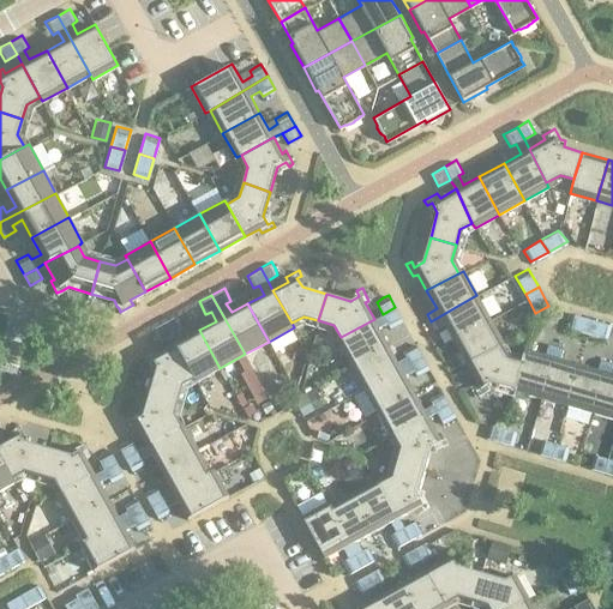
[(490,319),(476,295),(431,321),(434,329),(444,323),(454,339),(490,319)]
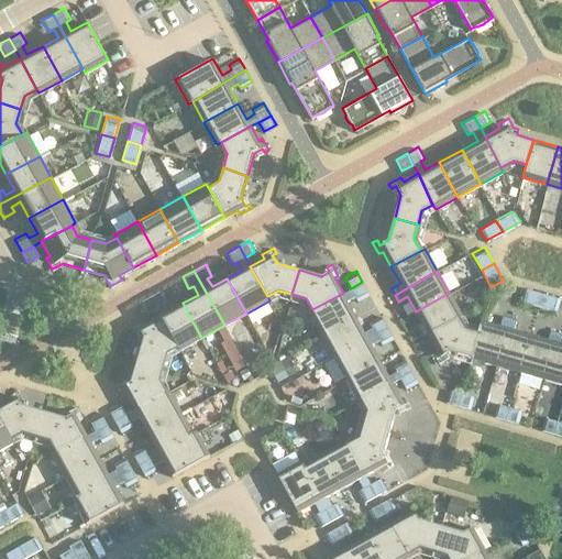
[(368,294),(362,282),(351,288),(343,293),(312,309),(308,313),(321,335),(355,316),(346,300),(355,295),(357,300),(368,294)]
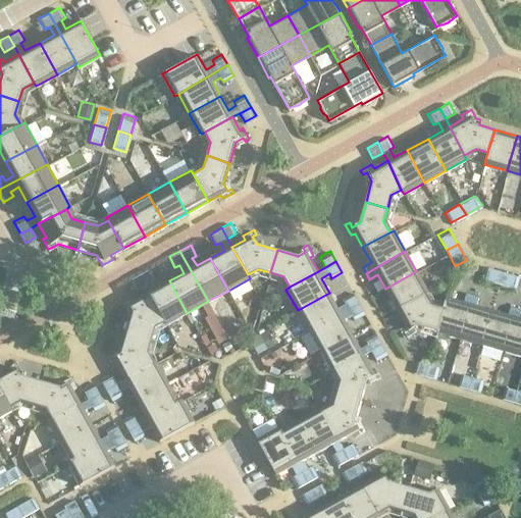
[(503,270),(485,265),(481,277),(499,282),(503,270)]
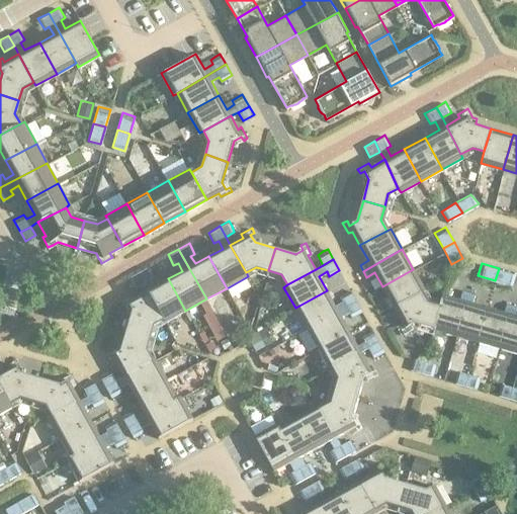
[(155,276),(149,265),(137,271),(143,283),(147,290),(163,318),(165,322),(185,311),(168,278),(154,286),(150,278),(155,276)]
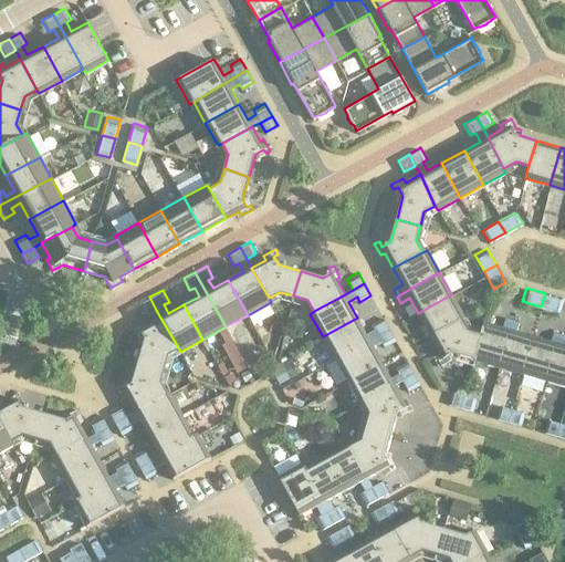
[(560,312),(563,299),(545,293),(541,306),(560,312)]
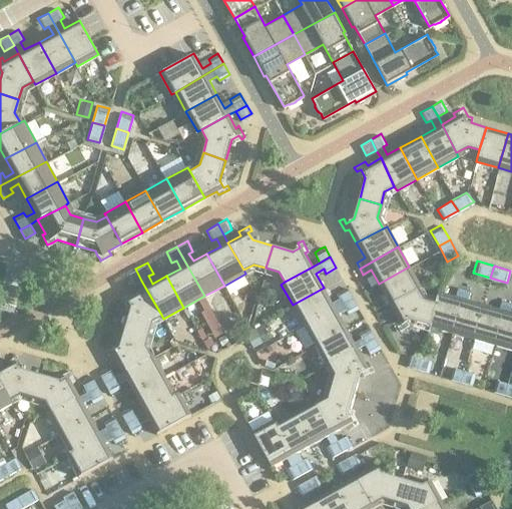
[(421,288),(409,267),(379,284),(390,305),(417,290),(421,288)]
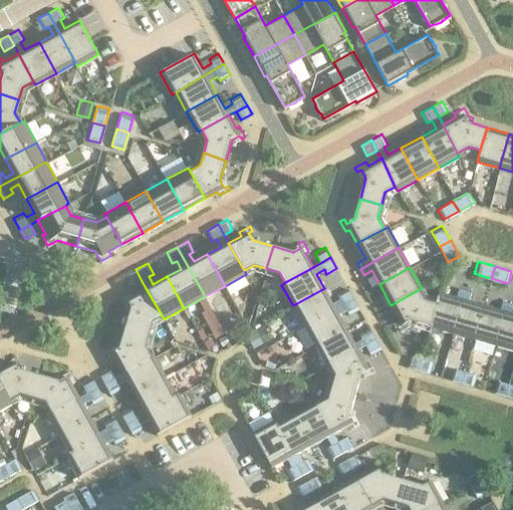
[(142,281),(136,269),(126,274),(133,285),(142,281)]
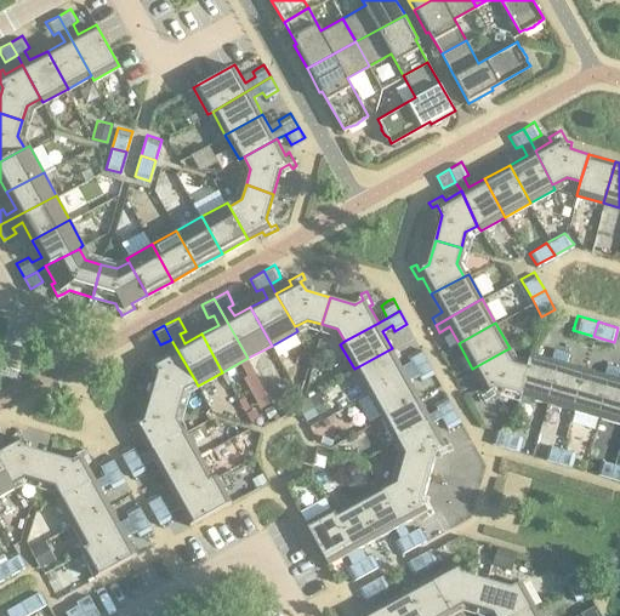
[(427,359),(420,347),(408,354),(410,359),(400,364),(392,348),(354,369),(367,392),(427,359)]
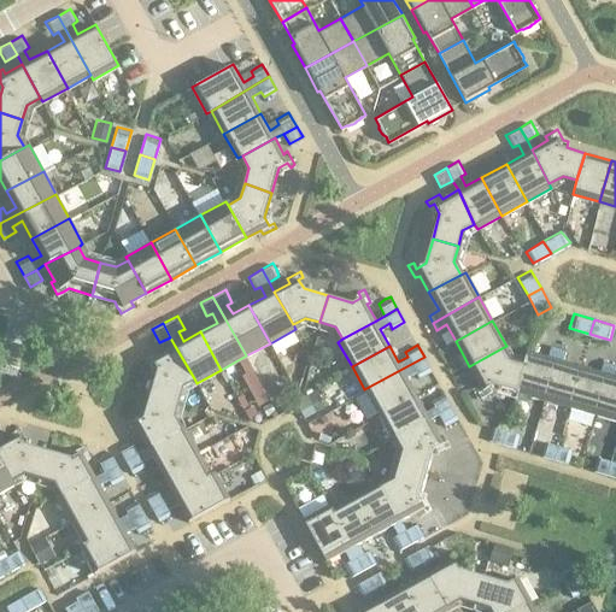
[(527,351),(522,364),(515,390),(543,399),(558,347),(550,345),(547,355),(527,351)]
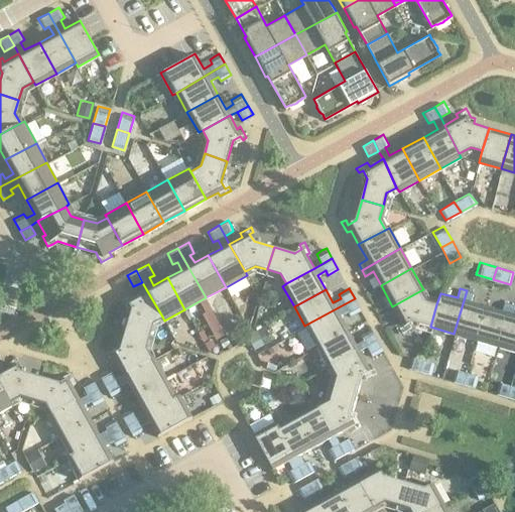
[(162,316),(146,289),(133,296),(132,292),(121,298),(124,302),(127,300),(131,307),(126,329),(148,336),(152,323),(162,316)]
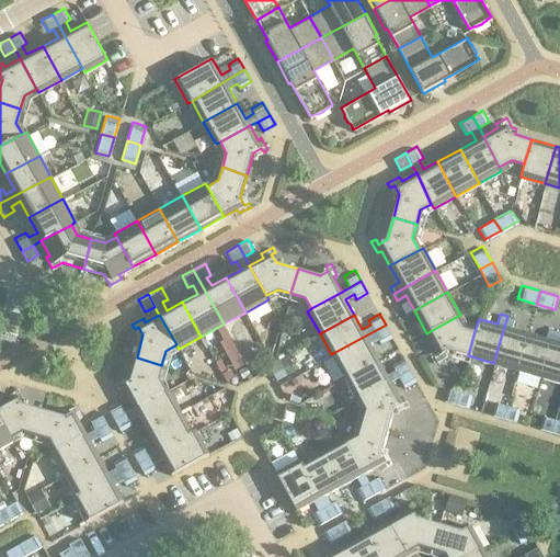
[(514,318),(507,316),(493,363),(517,370),(528,332),(511,328),(514,318)]
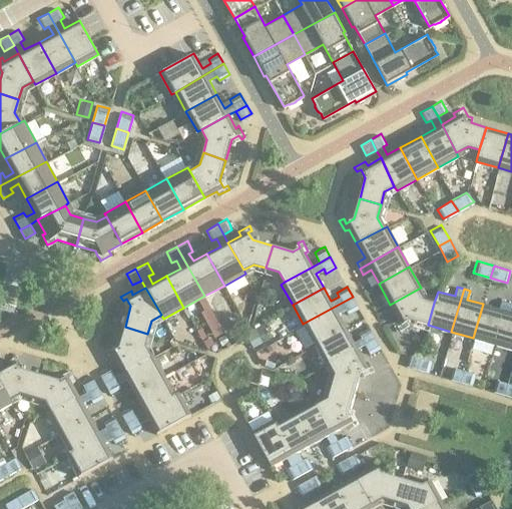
[(422,300),(417,290),(390,305),(398,318),(394,320),(400,330),(404,329),(402,324),(410,320),(428,325),(434,303),(422,300)]
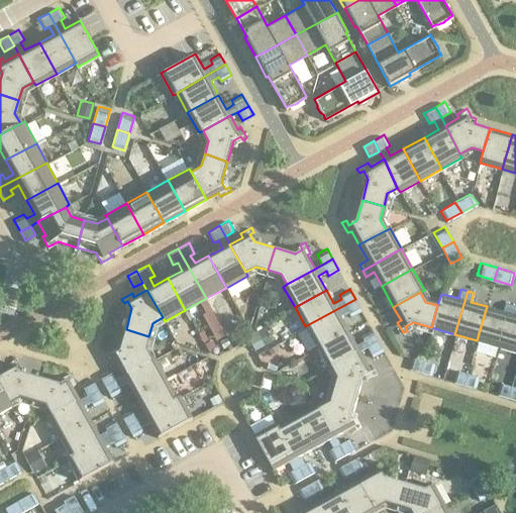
[(360,310),(355,299),(305,326),(316,346),(348,329),(340,315),(348,311),(350,315),(360,310)]
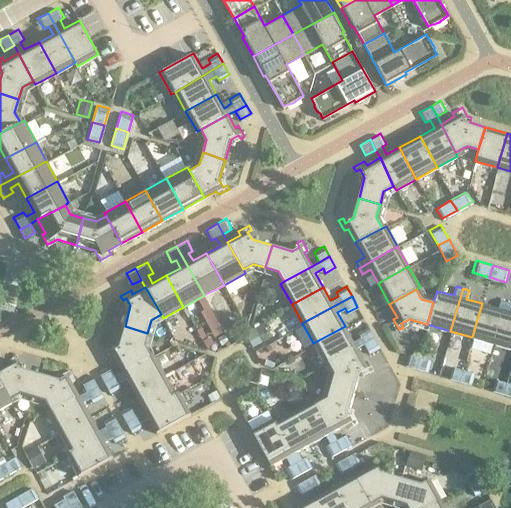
[(497,308),(482,303),(472,337),(494,343),(506,301),(500,299),(497,308)]
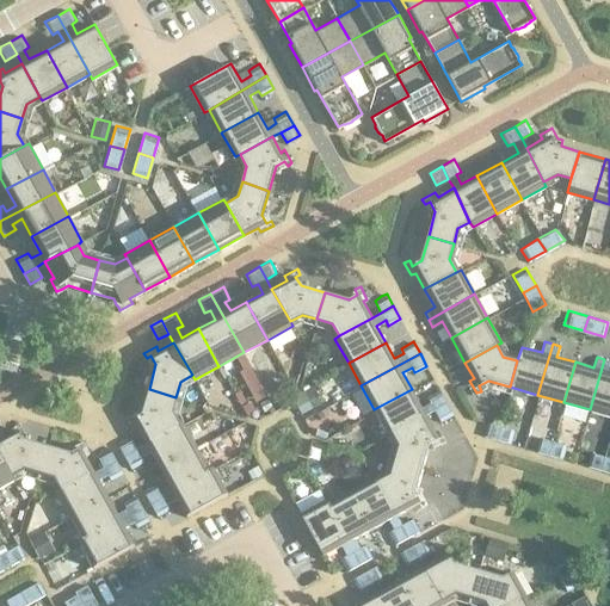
[(609,369),(609,360),(604,359),(590,409),(609,415),(609,372),(609,369)]
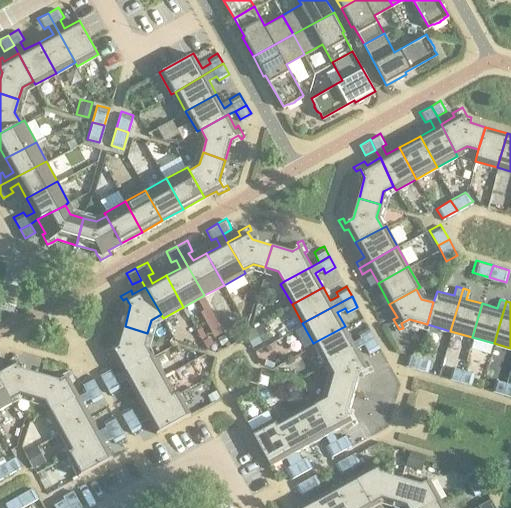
[(249,327),(246,335),(251,344),(268,335),(260,321),(249,327)]
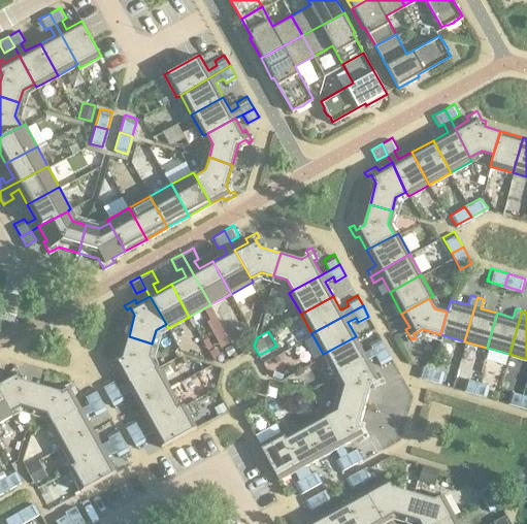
[(152,344),(129,336),(123,357),(114,361),(113,357),(108,360),(114,370),(118,368),(126,383),(154,367),(147,357),(152,344)]
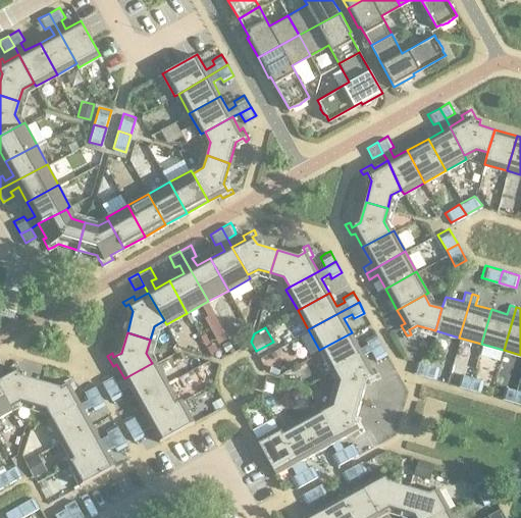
[(381,344),(375,332),(364,338),(367,343),(359,347),(352,332),(319,350),(331,372),(334,370),(363,354),(371,350),(381,344)]
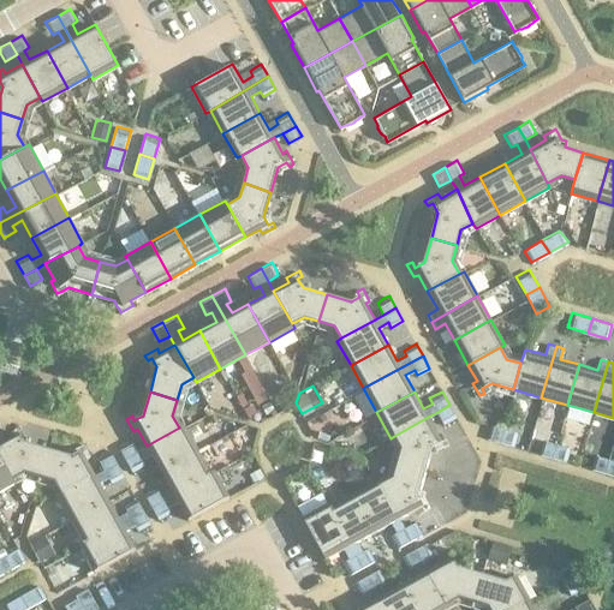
[(250,401),(242,405),(248,414),(256,411),(250,401)]
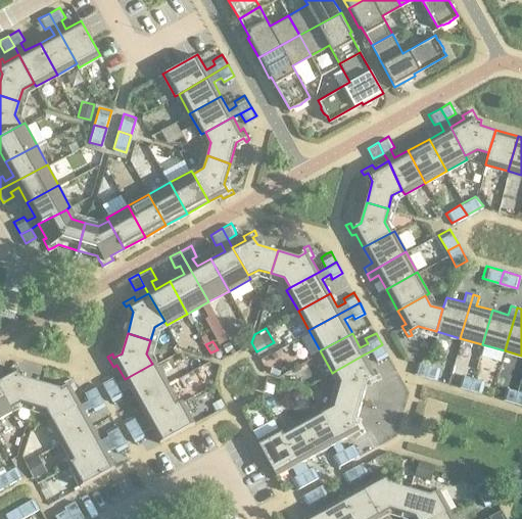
[(387,354),(382,344),(372,350),(377,360),(387,354)]
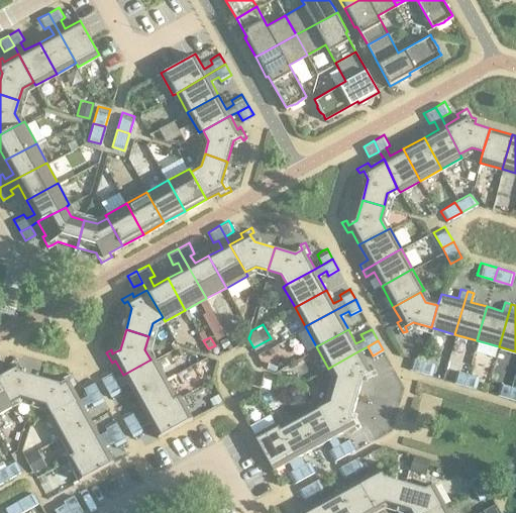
[(276,344),(268,348),(270,353),(278,349),(276,344)]
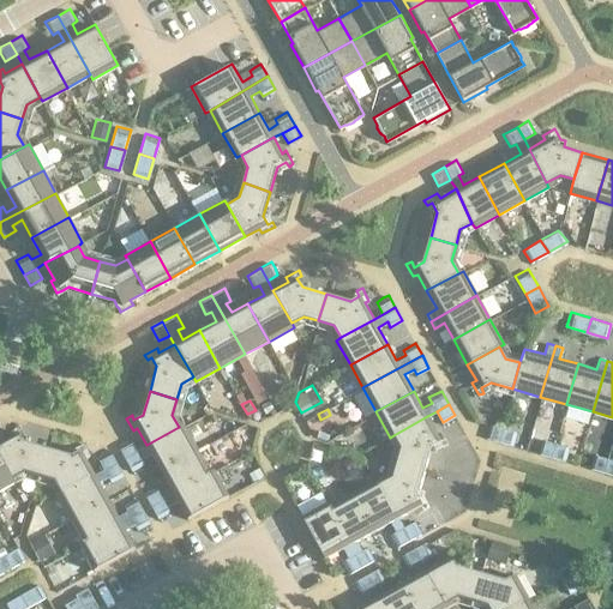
[(436,432),(427,416),(394,435),(401,448),(397,463),(424,469),(431,445),(439,440),(442,444),(446,441),(440,429),(436,432)]
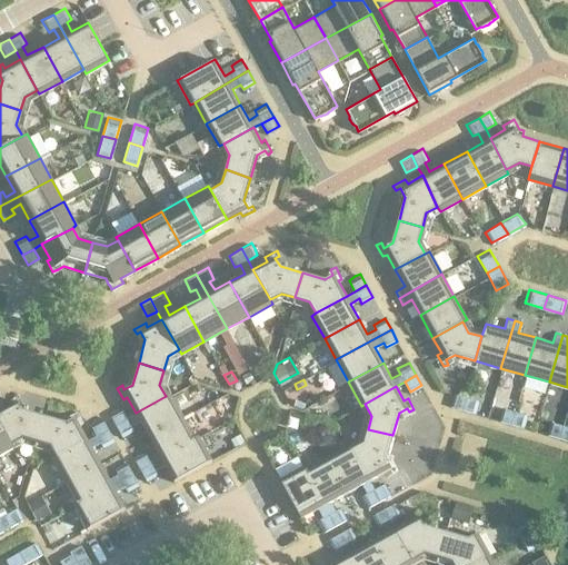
[(467,396),(454,392),(449,405),(462,408),(467,396)]
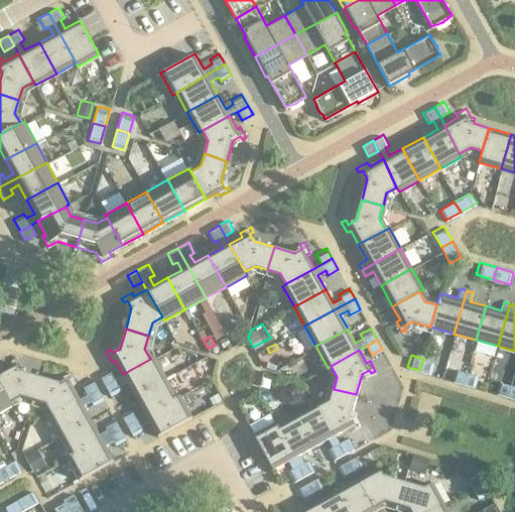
[(18,361),(16,356),(6,362),(8,365),(0,369),(0,381),(11,400),(20,395),(33,398),(39,376),(18,370),(15,363),(18,361)]
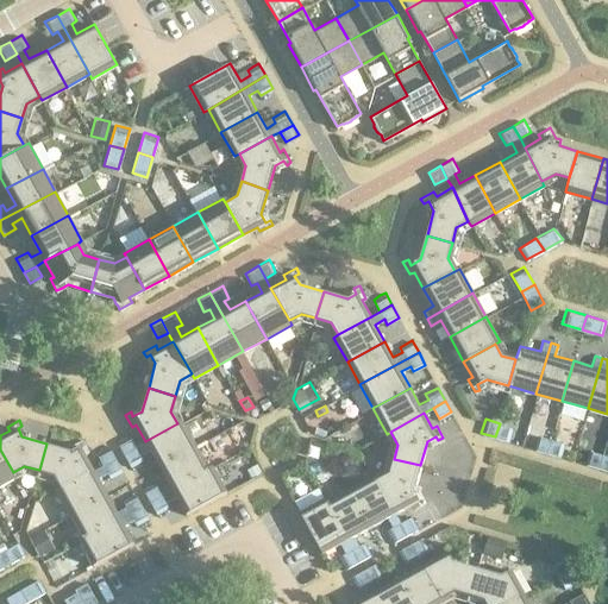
[(182,421),(177,423),(145,441),(136,446),(124,453),(131,466),(143,459),(140,454),(149,450),(158,466),(195,445),(182,421)]
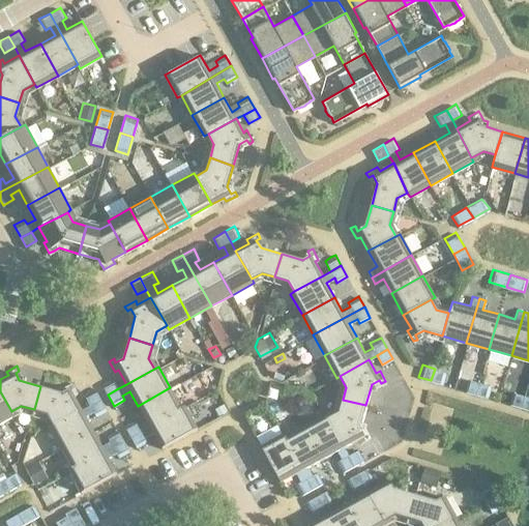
[(446,372),(435,369),(431,380),(442,383),(446,372)]
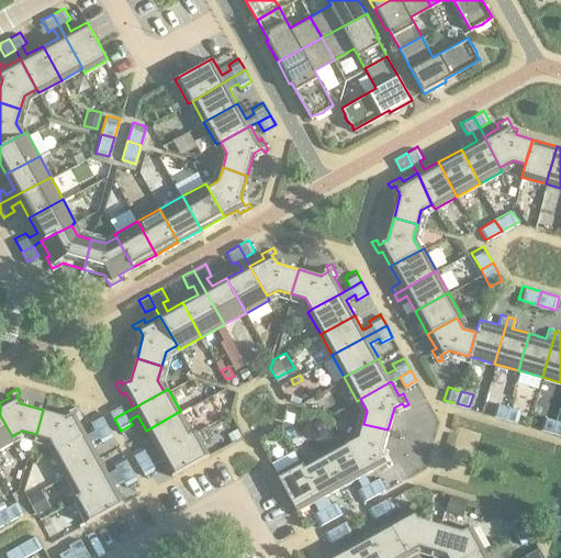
[(125,412),(120,401),(108,408),(114,419),(125,412)]
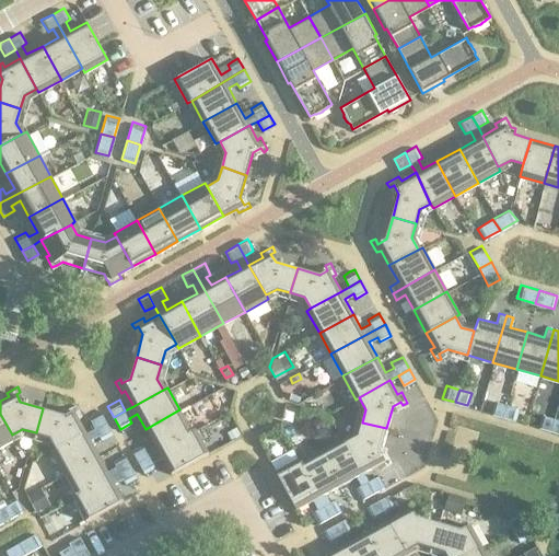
[(495,401),(490,413),(502,416),(507,404),(495,401)]
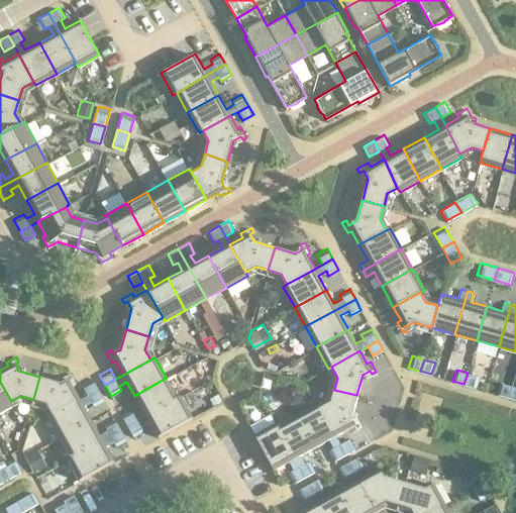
[(76,383),(70,372),(65,375),(67,379),(60,383),(43,378),(39,377),(33,399),(37,400),(45,403),(52,414),(79,398),(72,385),(76,383)]
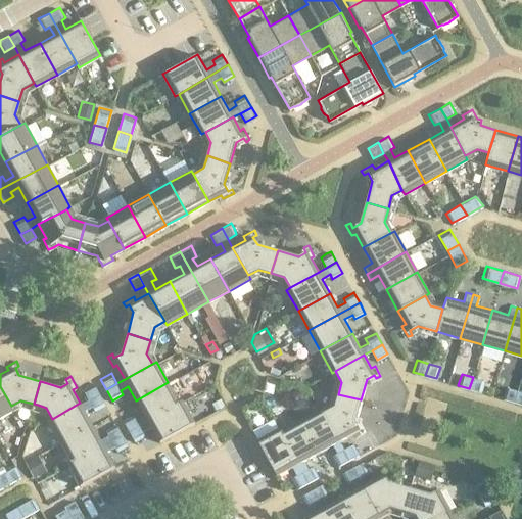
[(484,380),(473,377),(469,388),(481,391),(484,380)]
